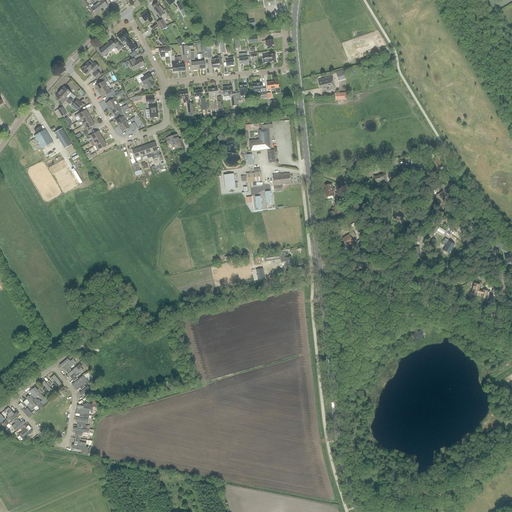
[(96,15),(102,10),(93,0),(89,0),(93,4),(94,4),(95,6),(91,9),(96,15)]
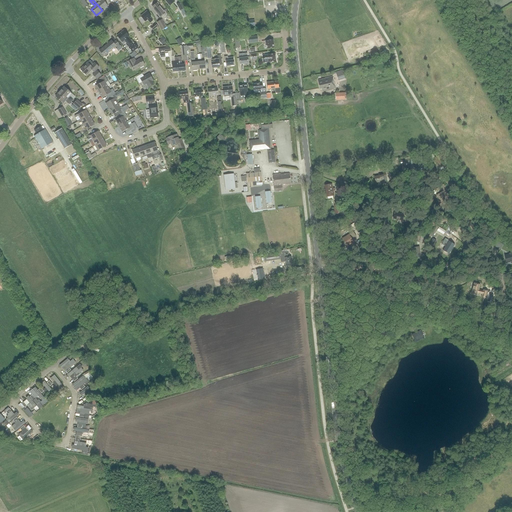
[(93,0),(102,10),(107,6),(102,0),(99,2),(97,0),(93,0)]
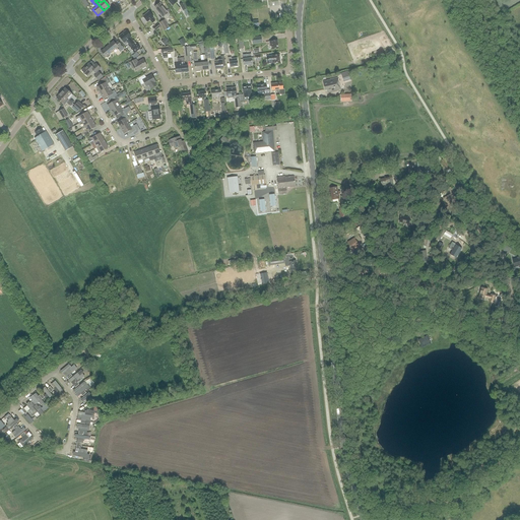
[(168,0),(173,6),(175,9),(177,12),(181,9),(176,4),(178,3),(177,2),(178,1),(177,0),(167,0),(168,0)]
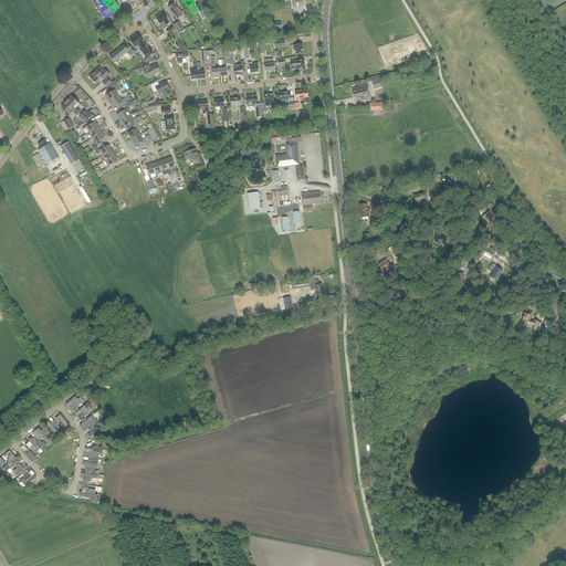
[(207,18),(199,3),(195,6),(199,11),(203,20),(207,18)]
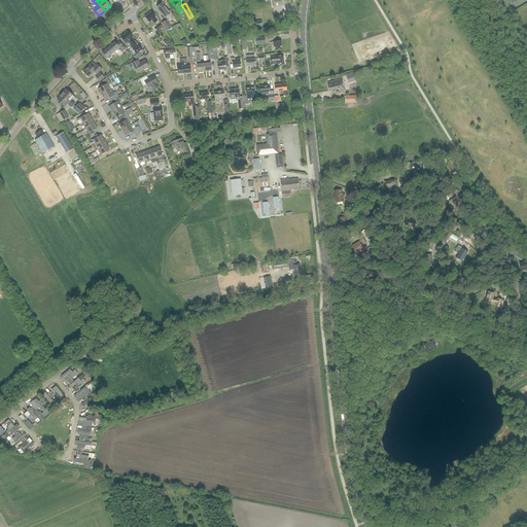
[(165,18),(171,13),(164,4),(163,5),(162,4),(157,7),(159,9),(159,10),(165,18)]
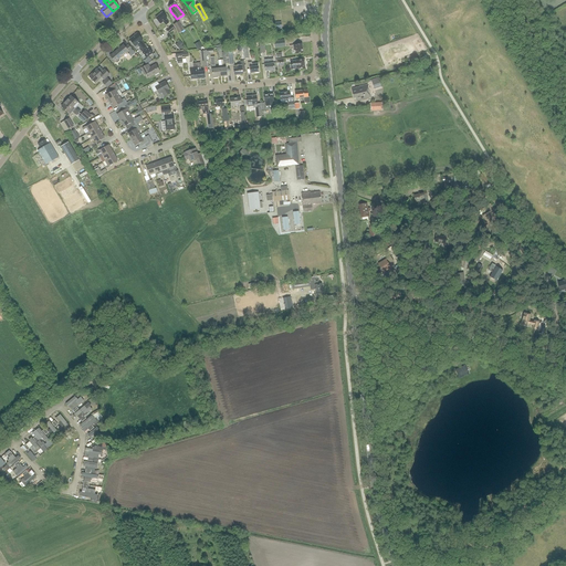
[(166,25),(169,23),(167,19),(163,12),(156,18),(160,24),(164,22),(166,25)]
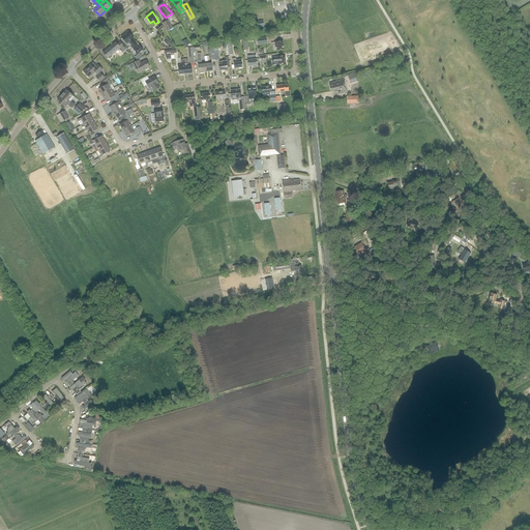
[(172,28),(168,20),(163,23),(167,31),(172,28)]
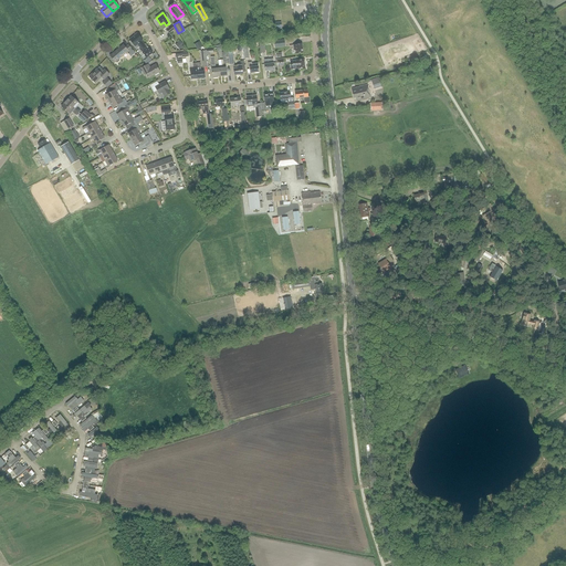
[(149,48),(148,49),(142,41),(143,40),(137,33),(129,40),(135,46),(138,44),(142,49),(140,50),(147,58),(153,53),(149,48)]
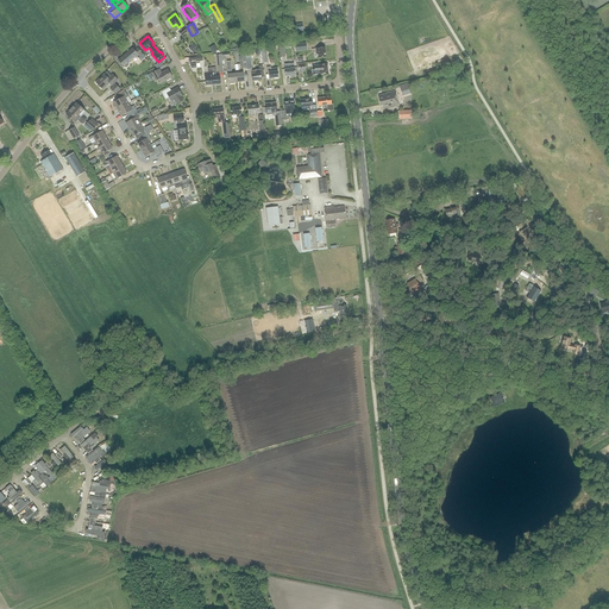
[(188,49),(193,54),(199,49),(194,44),(188,49)]
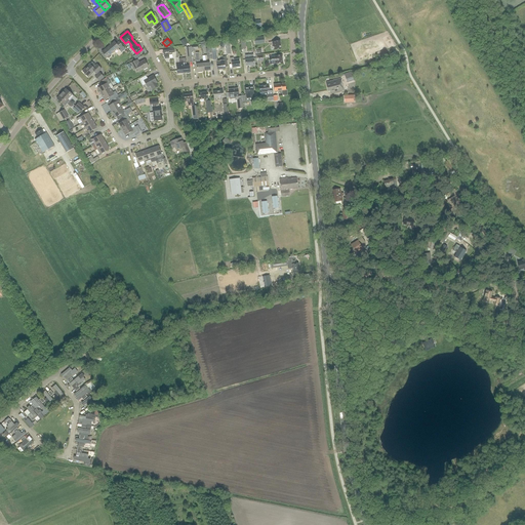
[(111,57),(111,55),(110,55),(118,48),(122,52),(125,49),(119,41),(117,44),(115,42),(102,52),(105,54),(107,57),(108,58),(110,58),(111,57)]
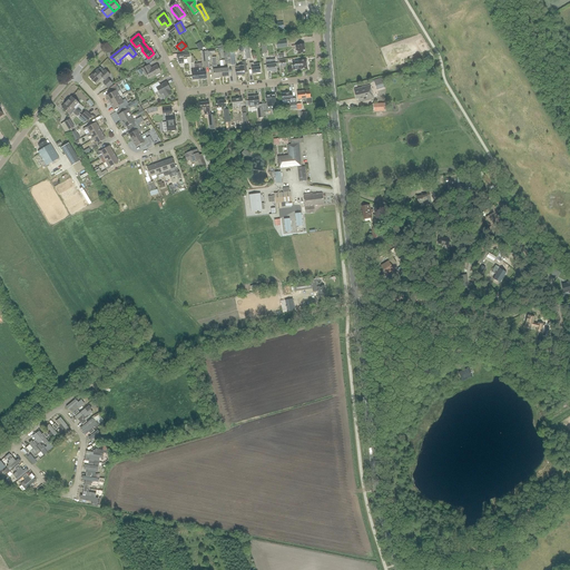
[(298,55),(305,53),(304,45),(295,46),(296,51),(298,51),(298,55)]
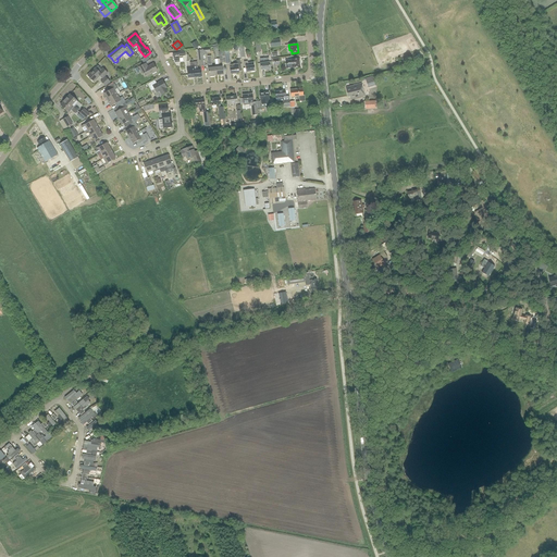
[(217,74),(215,67),(213,67),(211,57),(208,57),(209,64),(209,69),(210,76),(214,75),(217,74)]
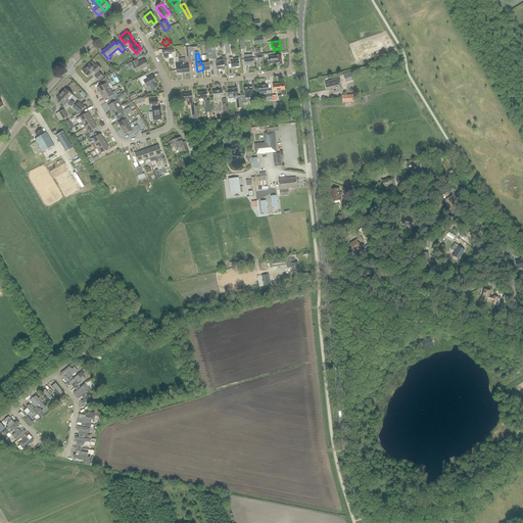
[(253,65),(254,65),(253,62),(255,62),(255,58),(253,58),(252,58),(252,54),(244,55),(245,59),(245,66),(249,65),(249,66),(253,66),(253,65)]
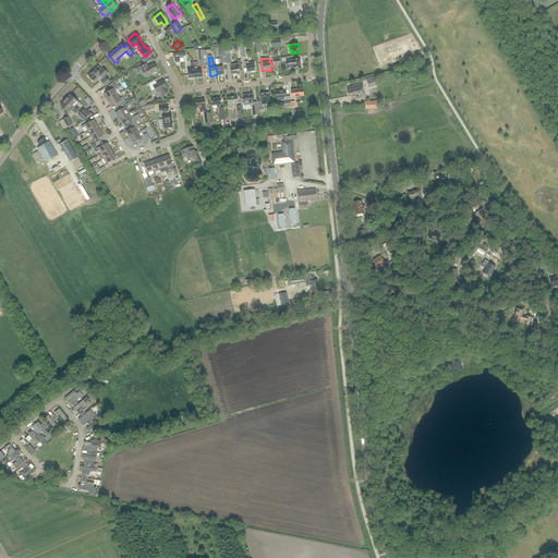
[(301,68),(300,59),(293,59),(293,60),(287,61),(288,69),(294,68),(294,69),(301,68)]
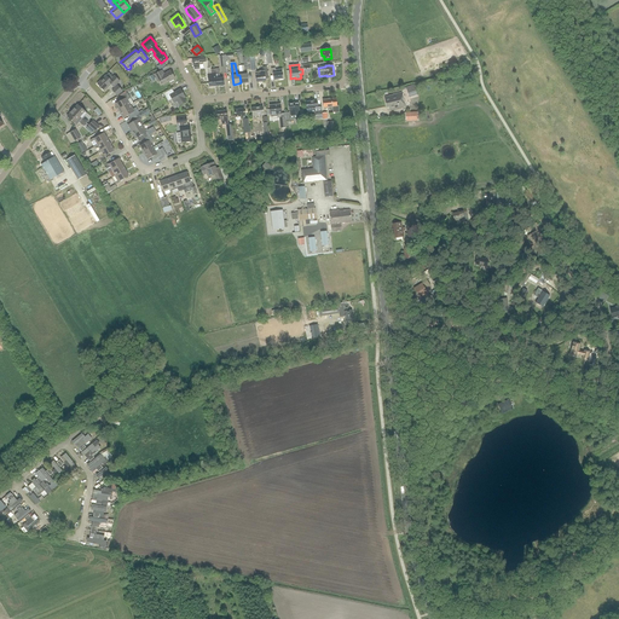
[(268,79),(267,67),(262,67),(262,71),(255,73),(256,82),(266,81),(266,79),(268,79)]
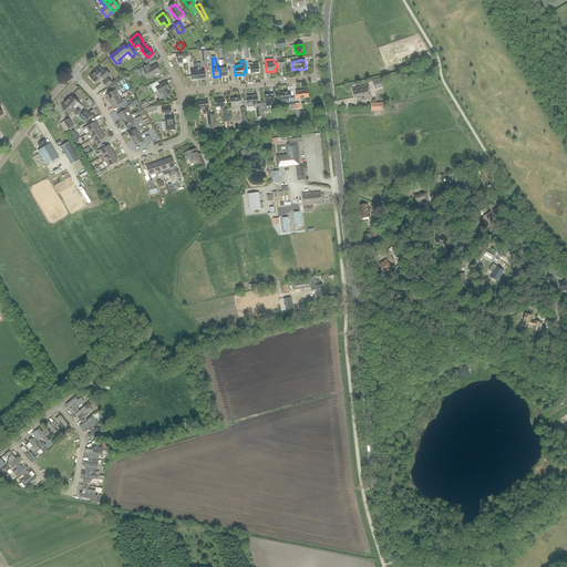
[(259,64),(253,64),(253,63),(249,63),(249,68),(250,68),(251,73),(260,72),(259,64)]
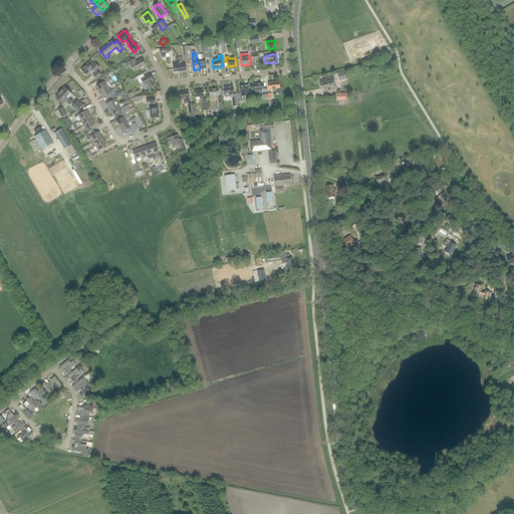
[(142,58),(137,61),(135,58),(129,62),(132,68),(135,67),(137,70),(146,65),(142,58)]
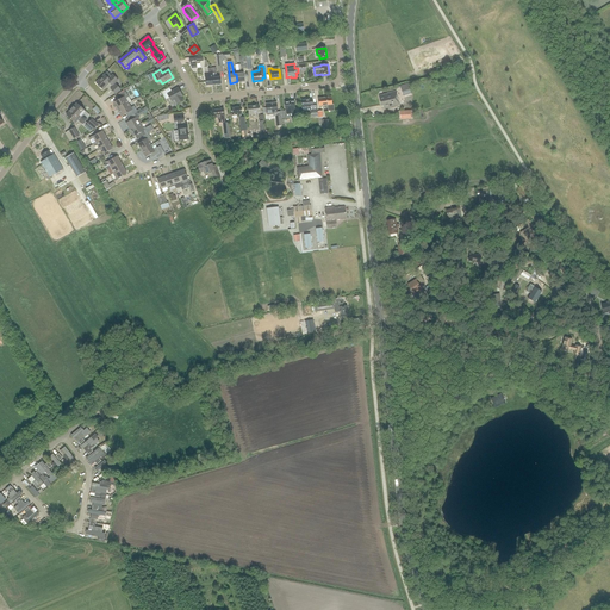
[(105,75),(97,83),(103,89),(110,83),(112,86),(118,80),(113,75),(111,76),(107,73),(105,75)]
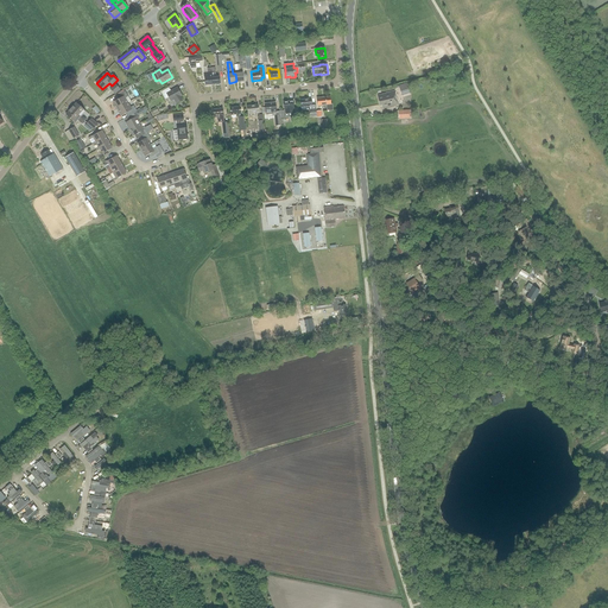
[(115,84),(111,89),(115,95),(121,89),(119,87),(115,84)]
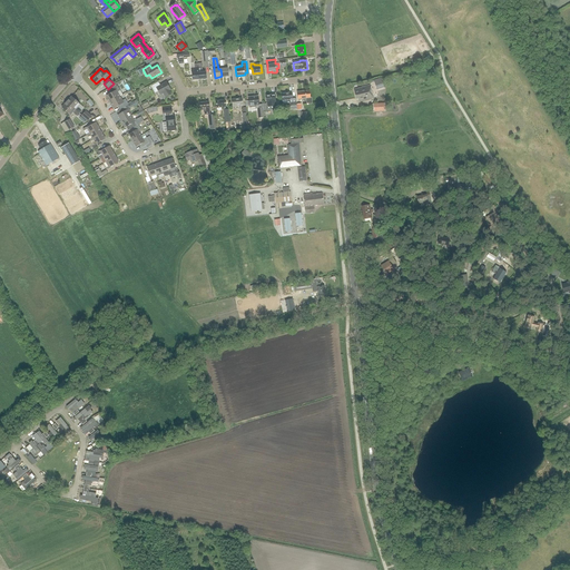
[(374,81),(377,90),(384,88),(382,79),(374,81)]
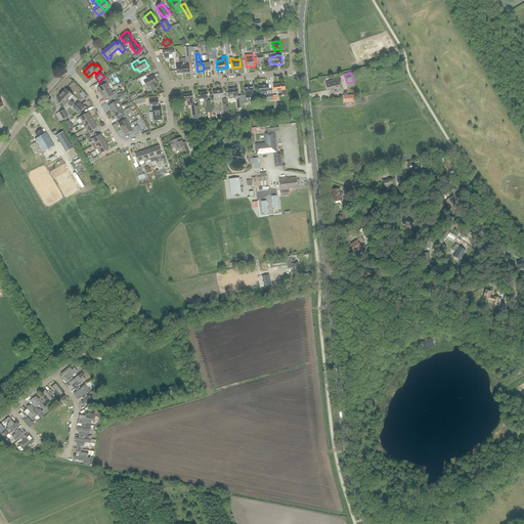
[(158,87),(156,83),(157,83),(154,76),(147,79),(145,76),(139,79),(142,86),(145,84),(147,87),(149,86),(151,90),(158,87)]
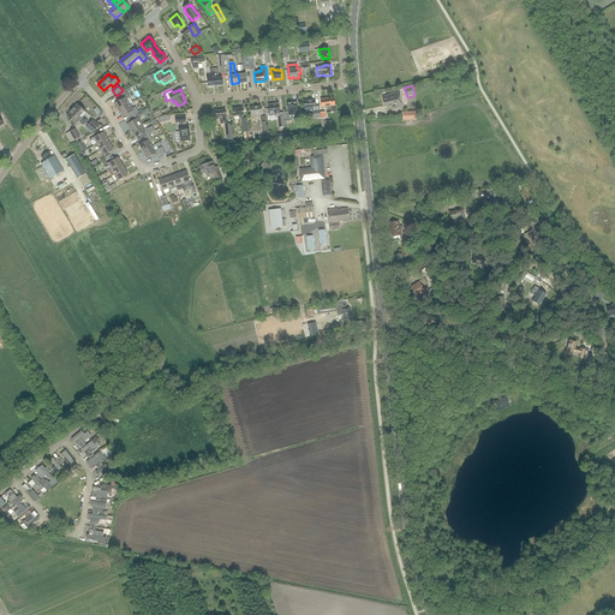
[(119,111),(131,105),(127,100),(131,97),(127,91),(118,97),(120,101),(115,103),(119,111)]
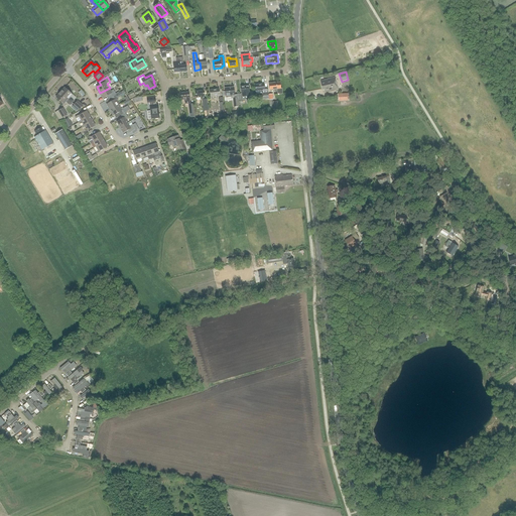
[(326,92),(338,89),(336,77),(328,79),(328,80),(320,81),(323,90),(325,90),(326,92)]
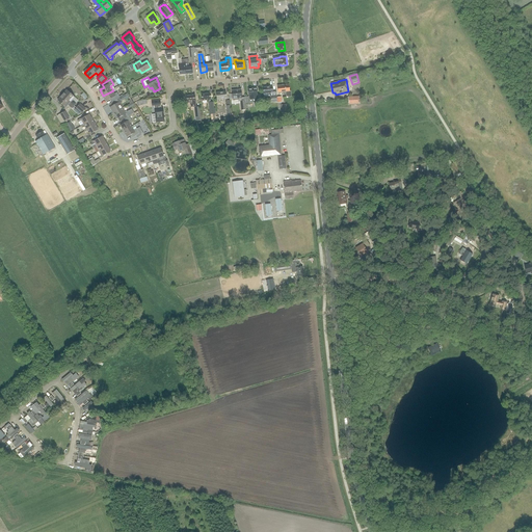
[(290,91),(289,85),(277,86),(278,92),(286,91),(287,98),(292,97),(291,91),(290,91)]
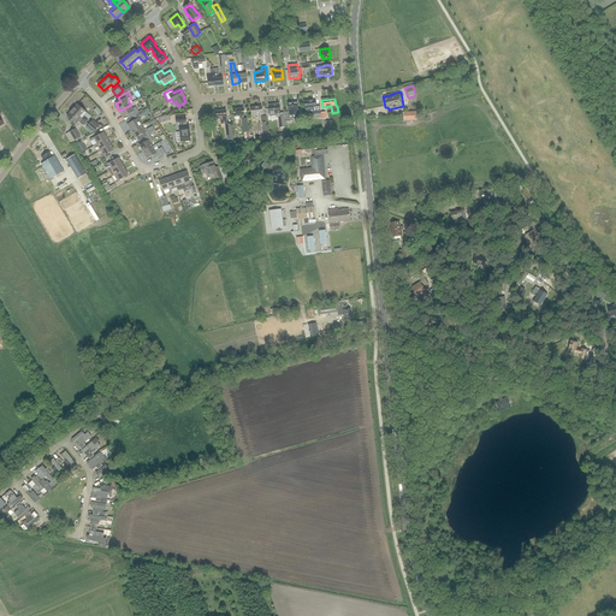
[(321,118),(320,113),(320,105),(317,105),(315,100),(304,101),(306,113),(314,112),(314,118),(321,118)]
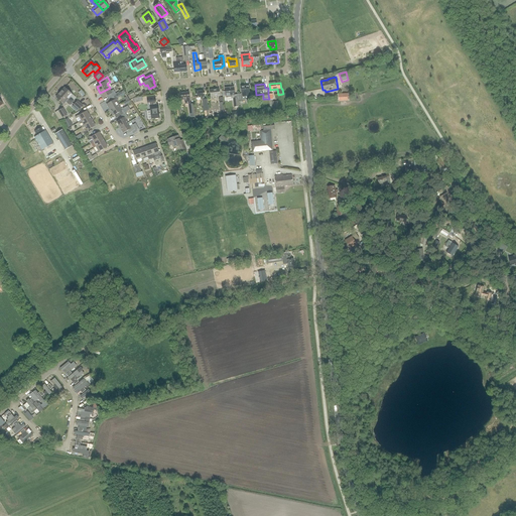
[(250,92),(249,86),(241,87),(242,93),(242,97),(250,96),(250,92)]
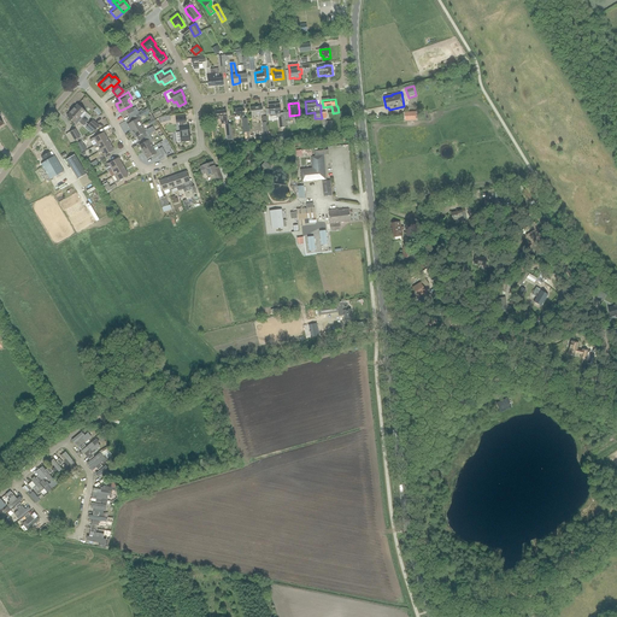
[(74,107),(72,110),(86,123),(88,119),(84,116),(87,113),(77,105),(75,109),(74,107)]
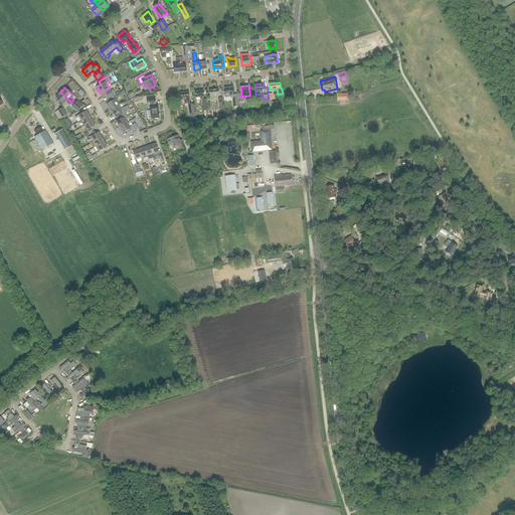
[(109,99),(116,95),(117,95),(114,90),(112,91),(110,88),(100,93),(103,98),(107,96),(109,99)]
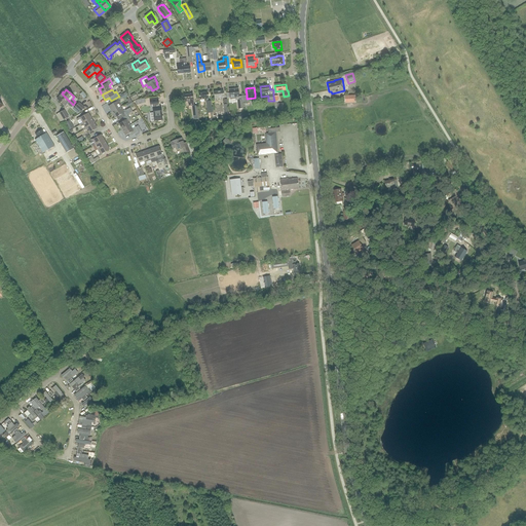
[(243,109),(242,99),(240,100),(238,89),(229,90),(230,94),(230,98),(230,99),(235,99),(235,100),(237,100),(238,109),(243,109)]
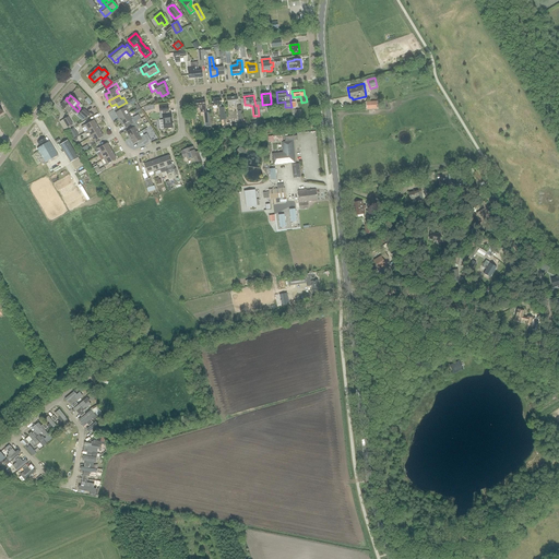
[(217,106),(222,105),(221,98),(212,99),(213,108),(214,109),(216,108),(217,107),(217,106)]
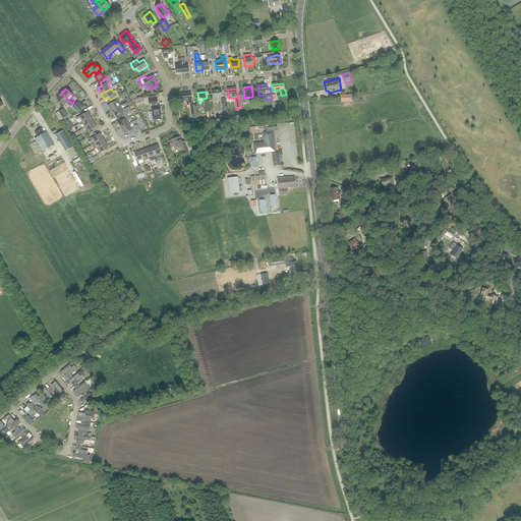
[(70,106),(72,104),(61,93),(59,95),(59,96),(57,99),(64,105),(66,103),(70,106)]
